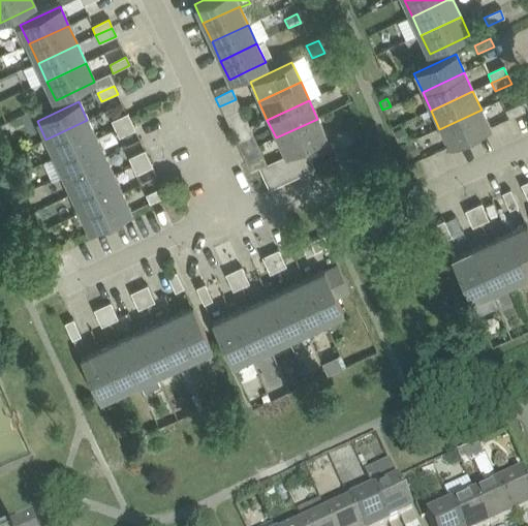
[(508,120),(525,113),(521,104),(504,112),(508,120)]
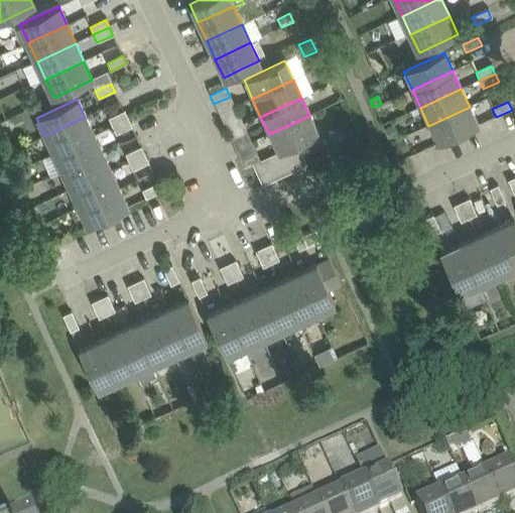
[(478,126),(470,107),(428,126),(437,144),(478,126)]
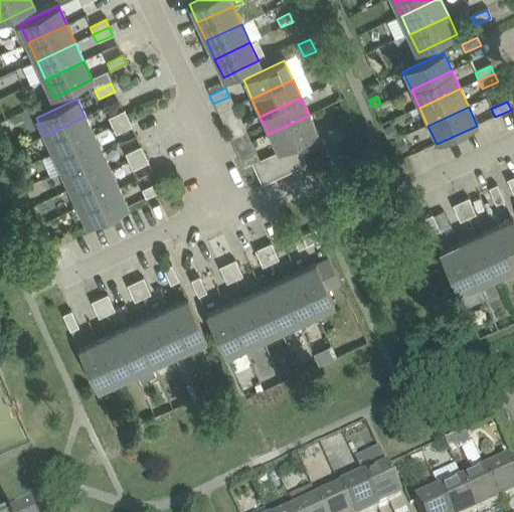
[(124,112),(108,119),(112,127),(127,120),(124,112)]
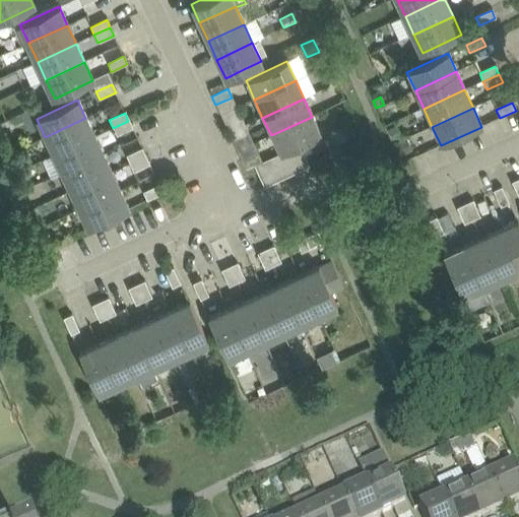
[(321,135),(312,117),(271,135),(279,154),(287,151),(299,145),(321,135)]
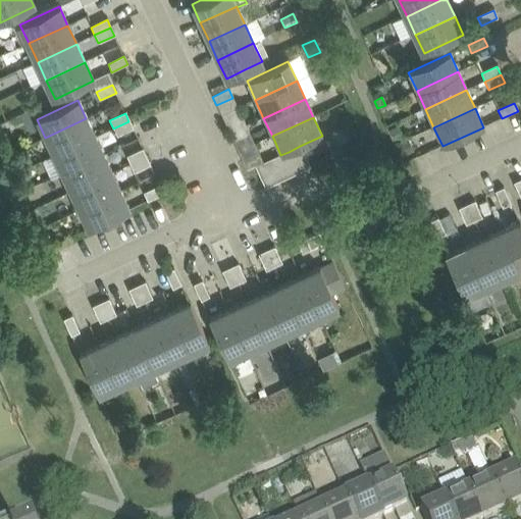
[(95,137),(86,118),(45,138),(53,156),(95,137)]
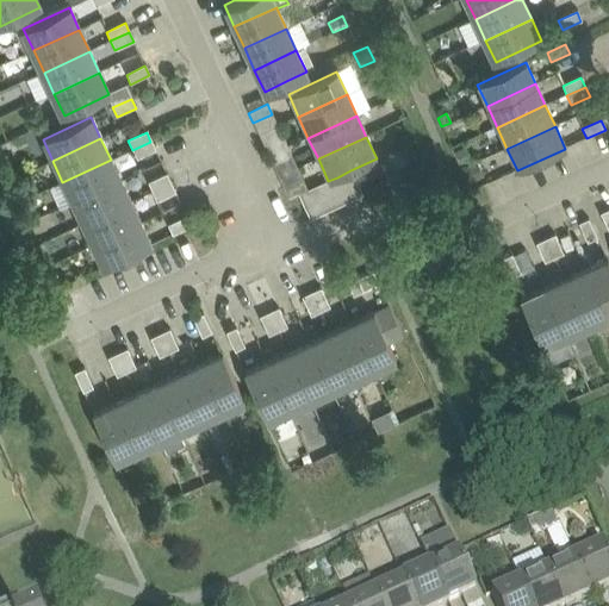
[(268,156),(287,148),(283,138),(263,147),(268,156)]
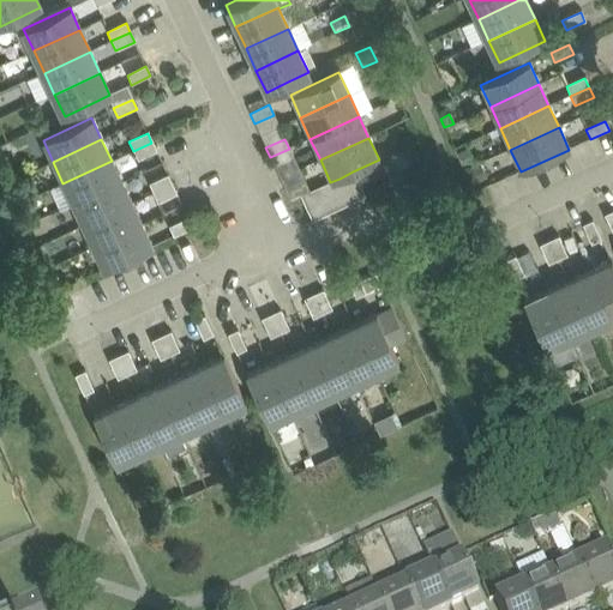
[(156,152),(151,143),(133,151),(138,161),(156,152)]
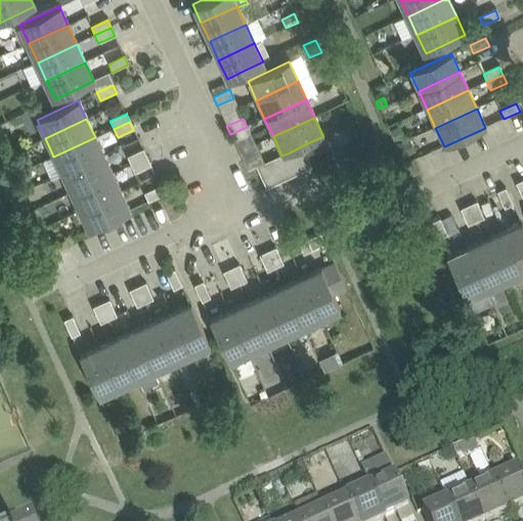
[(250,134),(247,127),(230,134),(234,142),(250,134)]
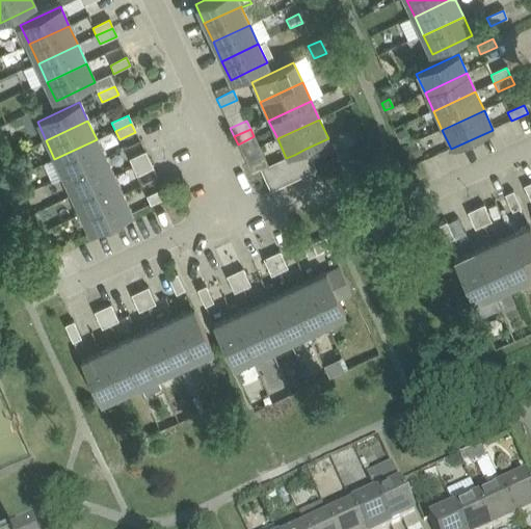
[(408,140),(403,131),(395,134),(400,144),(408,140)]
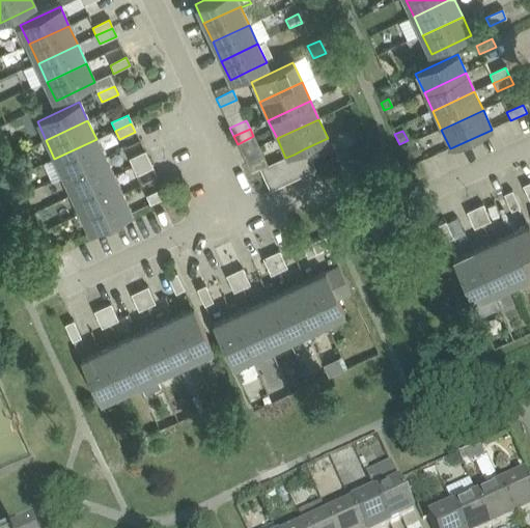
[(54,159),(63,177),(105,158),(96,139),(54,159)]
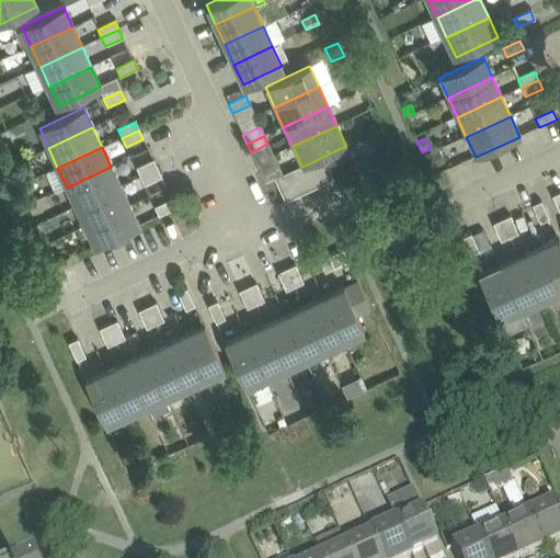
[(444,164),(437,151),(424,158),(431,171),(444,164)]
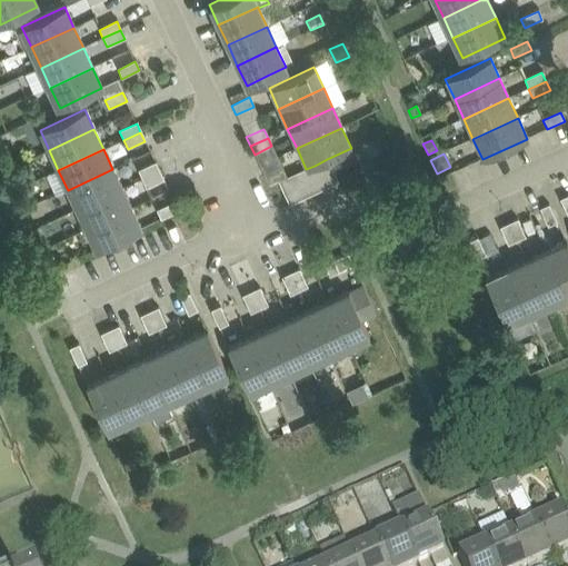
[(315,166),(326,189),(338,184),(327,159),(315,166)]
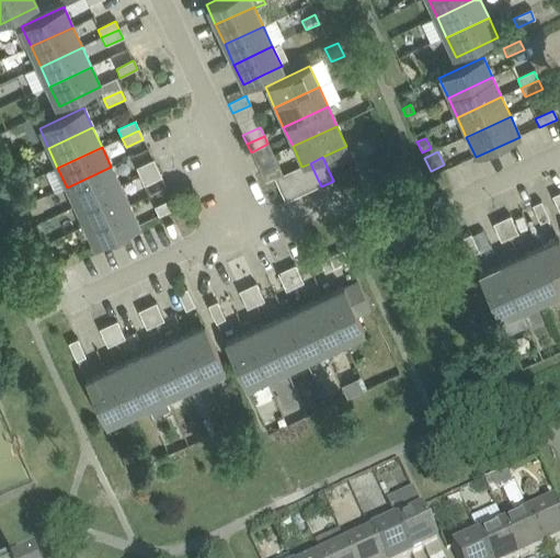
[(152,161),(136,169),(140,178),(157,170),(152,161)]
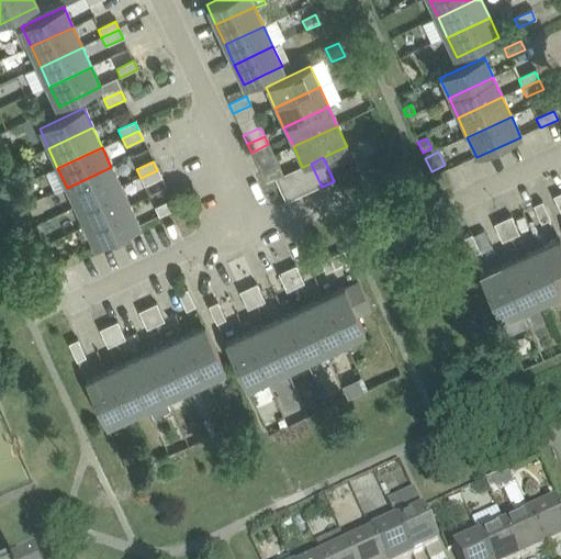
[(311,164),(302,167),(299,169),(310,192),(322,187),(311,164)]
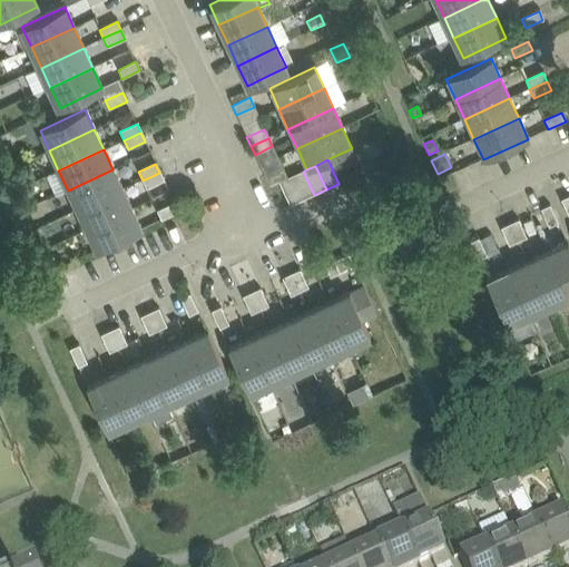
[(123,189),(113,169),(68,191),(77,211),(123,189)]
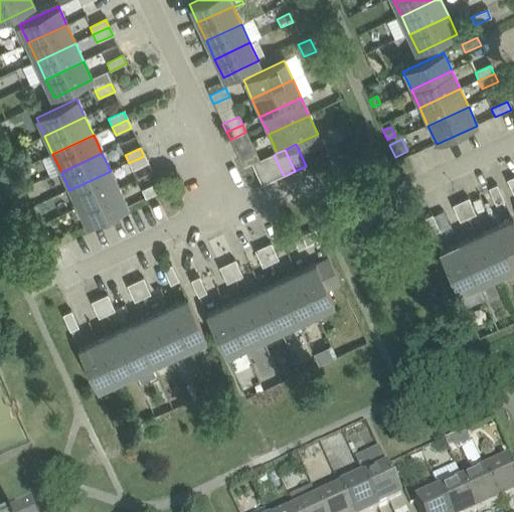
[(251,165),(260,162),(255,153),(239,160),(243,168),(251,164),(251,165)]
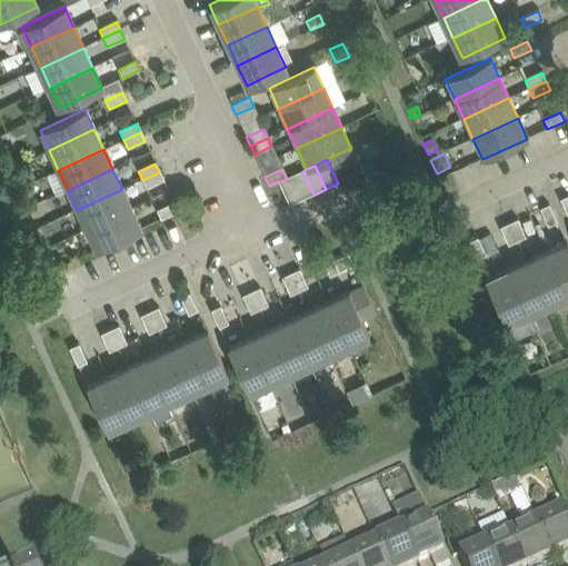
[(314,195),(302,171),(290,177),(301,200),(314,195)]
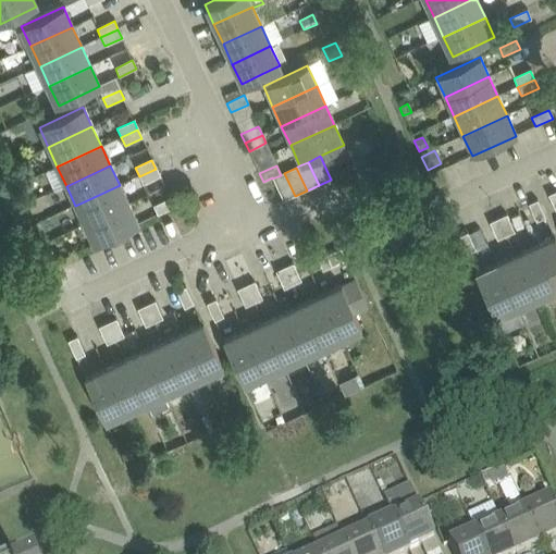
[(160,177),(156,169),(139,176),(143,185),(160,177)]
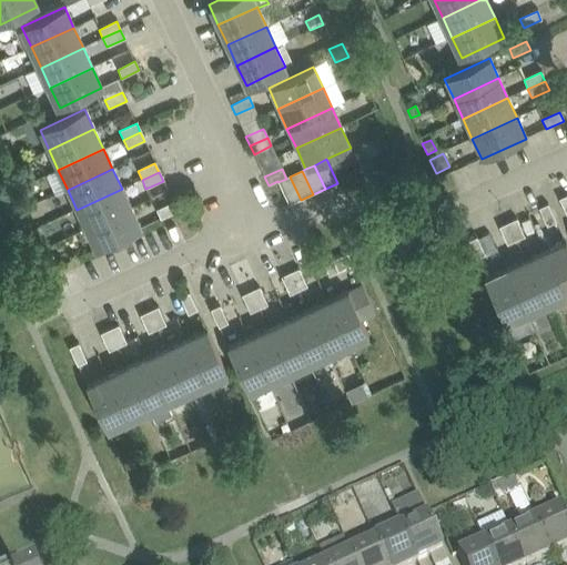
[(301,200),(290,177),(286,179),(277,182),(289,205),(301,200)]
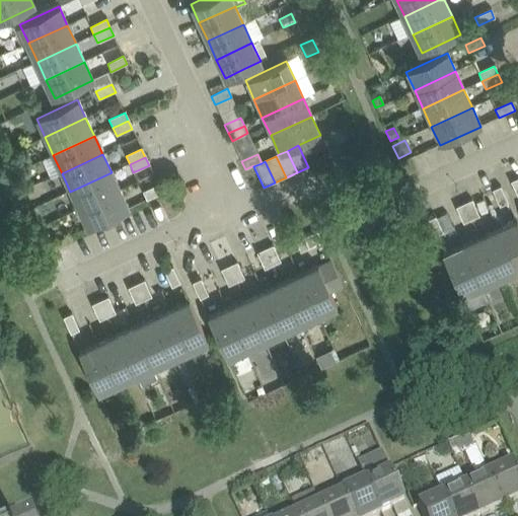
[(120,192),(112,172),(70,192),(79,210),(120,192)]
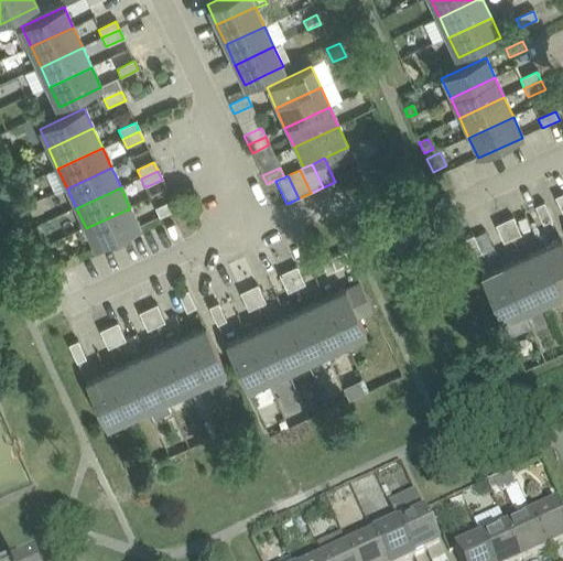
[(155,209),(159,218),(176,211),(172,202),(155,209)]
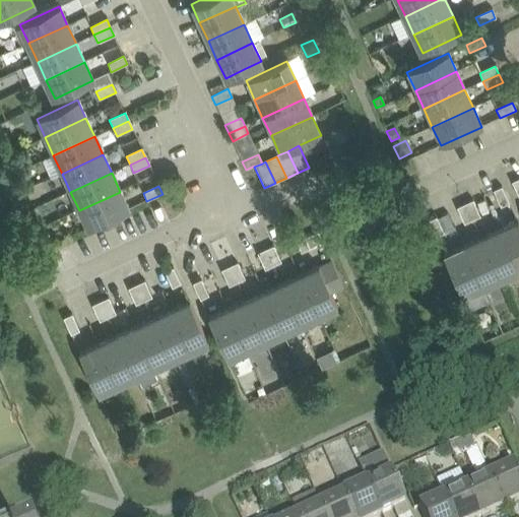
[(501,188),(493,192),(501,207),(509,204),(501,188)]
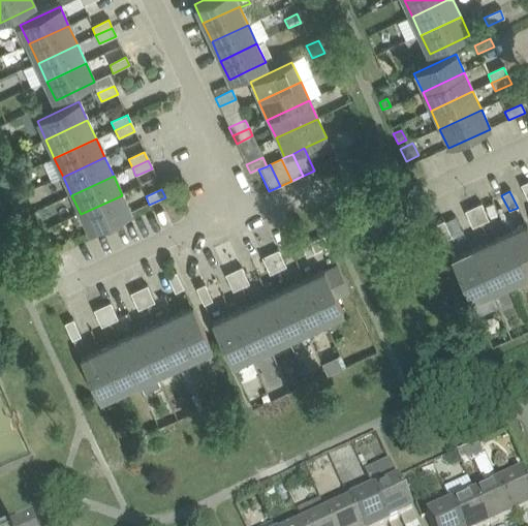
[(122,195),(81,214),(89,233),(130,214),(122,195)]
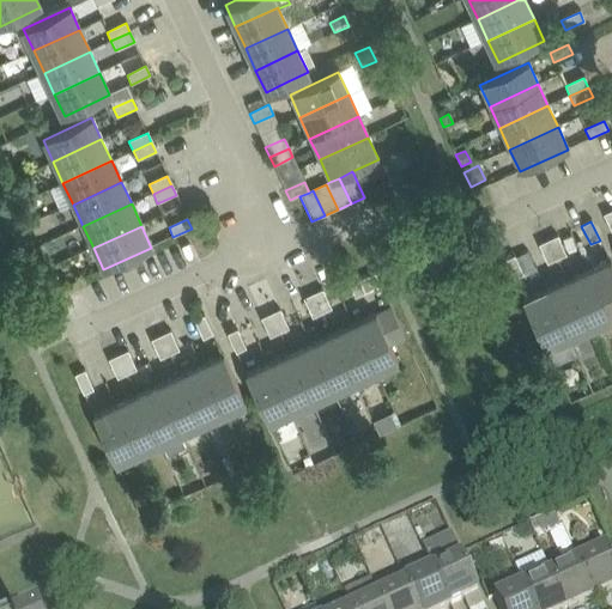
[(557,237),(547,242),(556,261),(565,256),(557,237)]
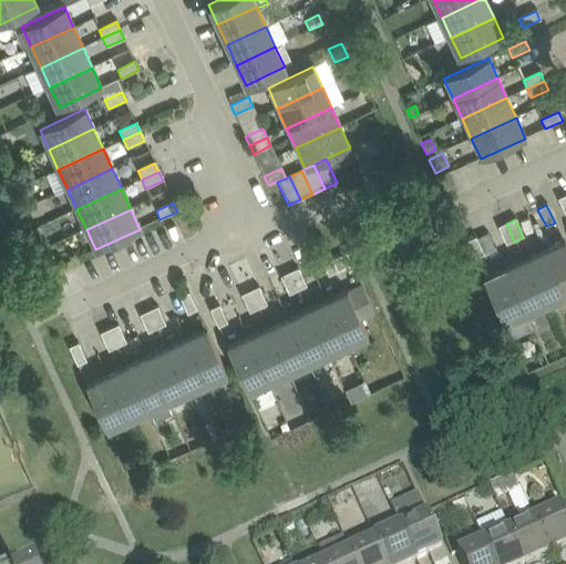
[(506,245),(514,242),(506,224),(497,227),(506,245)]
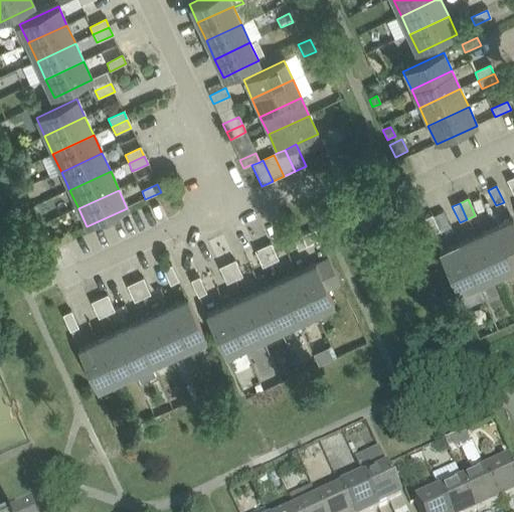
[(432,216),(424,219),(423,220),(431,235),(439,231),(432,216)]
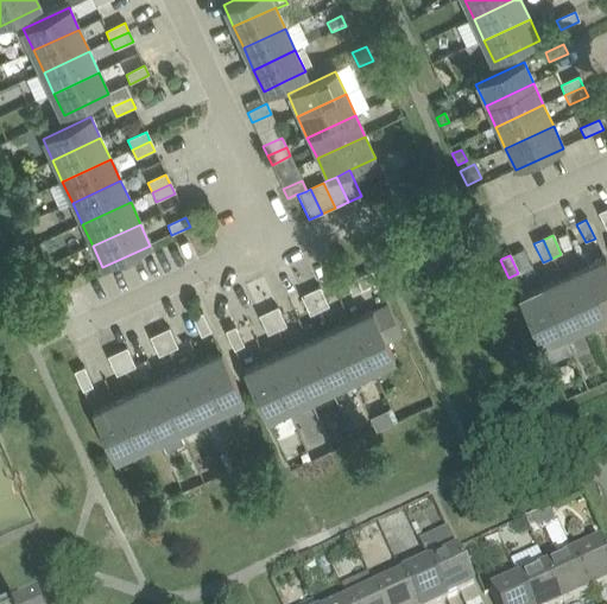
[(606,317),(606,264),(605,259),(594,265),(583,269),(606,318),(606,317)]
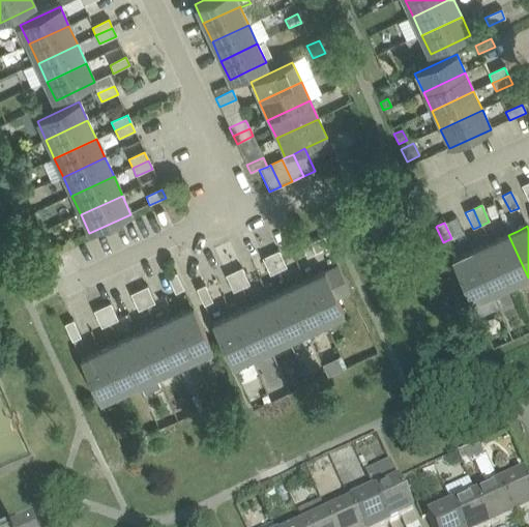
[(490,243),(509,286),(528,277),(508,235),(490,243)]
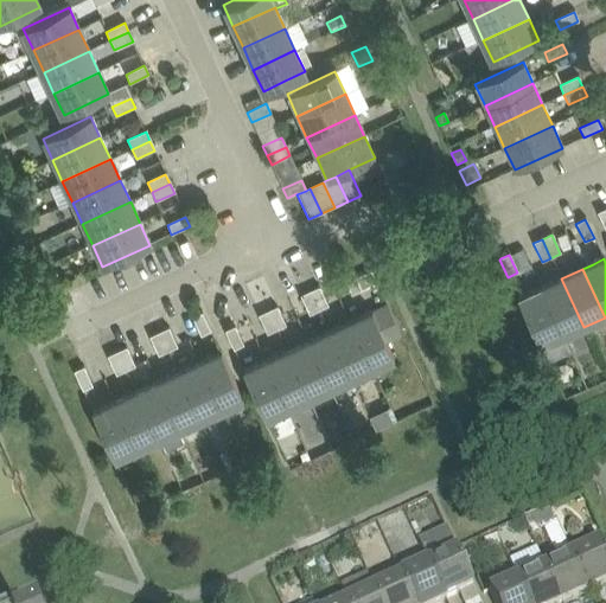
[(351,295),(376,284),(371,271),(356,278),(352,273),(343,277),(351,295)]
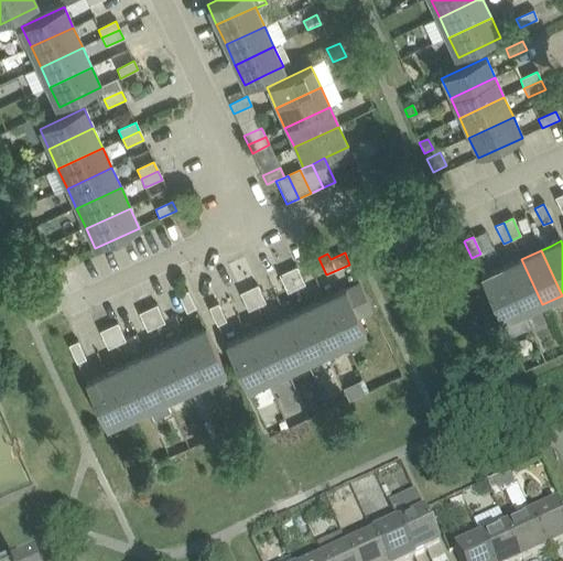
[(521,259),(500,269),(521,314),(542,304),(521,259)]
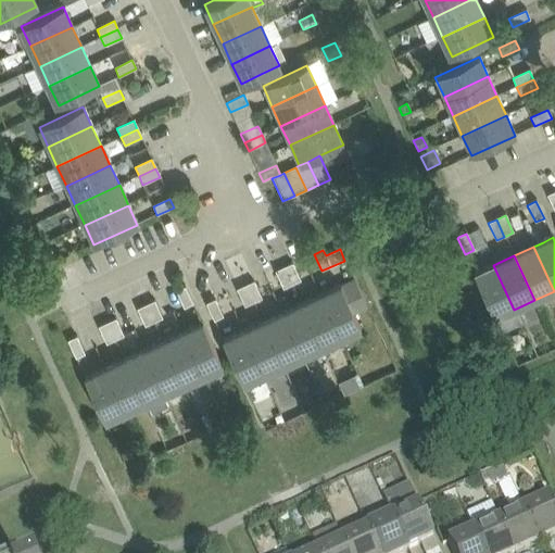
[(292,264),(285,267),(292,285),(300,281),(292,264)]
